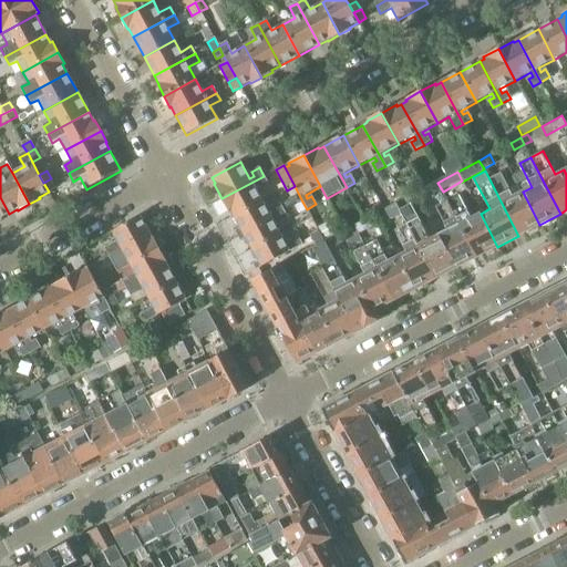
[(502,173),(490,179),(518,236),(539,225),(523,192),(519,185),(509,191),(505,182),(505,181),(502,173)]
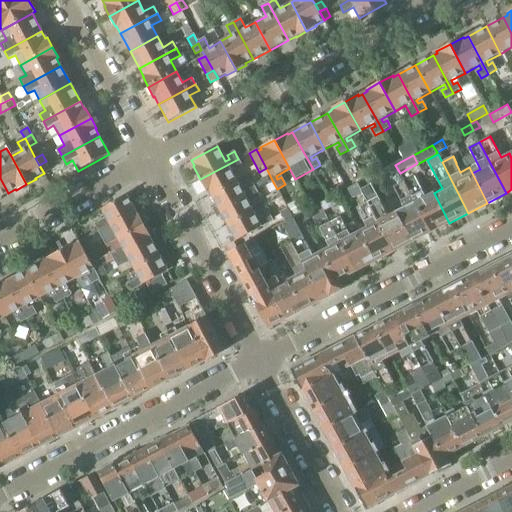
[(209,193),(211,196),(236,182),(229,168),(233,166),(235,170),(242,166),(238,159),(200,179),(208,194),(209,193)]
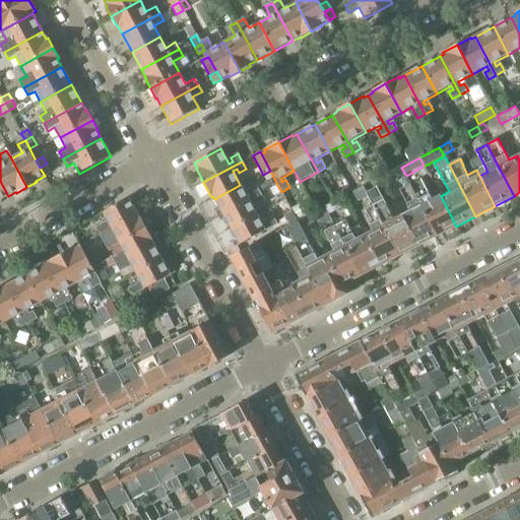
[(47,164),(40,168),(45,176),(51,172),(47,164)]
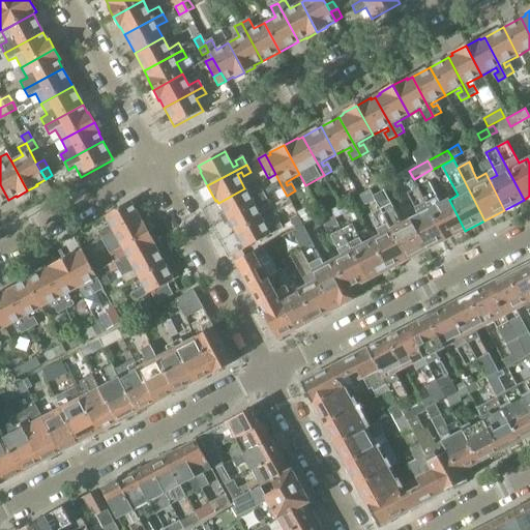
[(414,179),(409,171),(394,178),(400,187),(414,180),(414,179)]
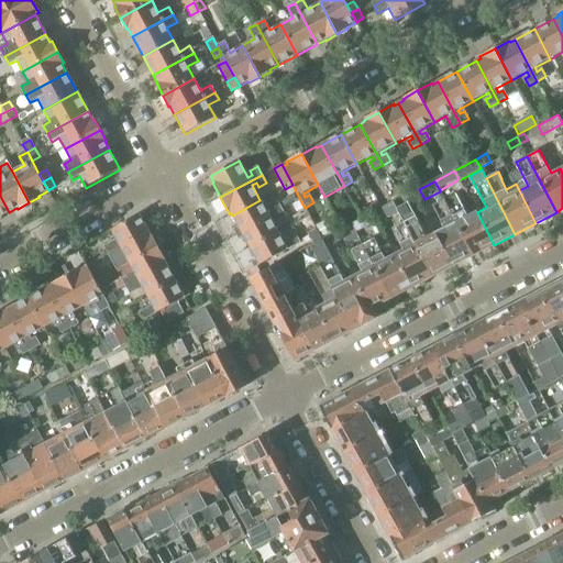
[(377,199),(382,208),(399,198),(396,190),(377,199)]
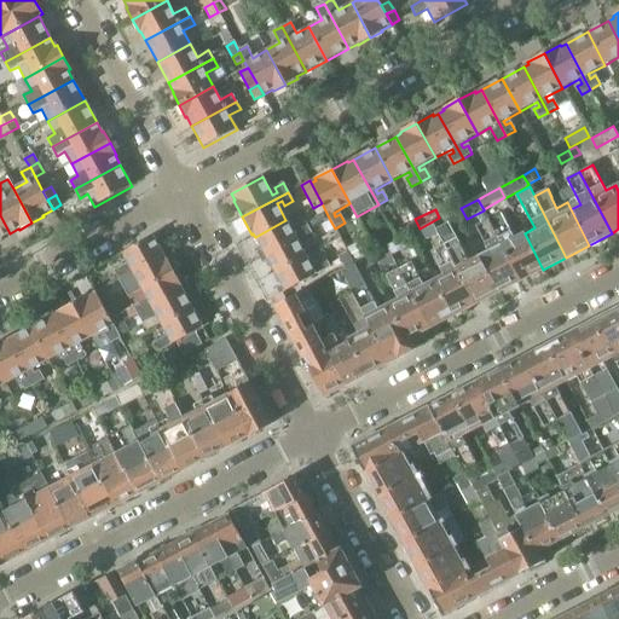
[(501,214),(489,220),(521,281),(543,270),(525,233),(514,239),(501,214)]
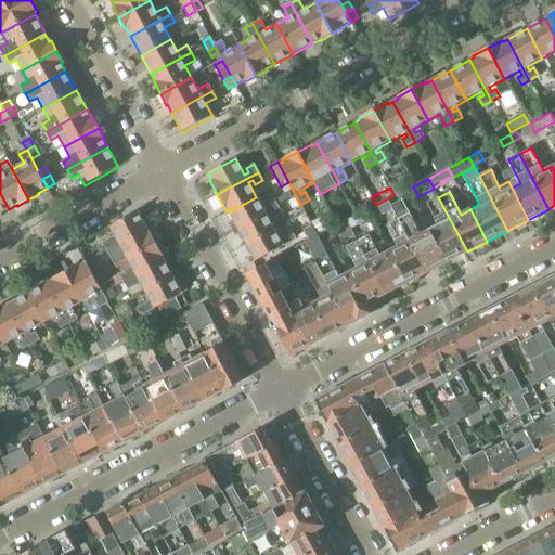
[(230,227),(233,232),(278,208),(273,201),(266,205),(267,206),(262,208),(256,197),(229,213),(235,224),(230,227)]
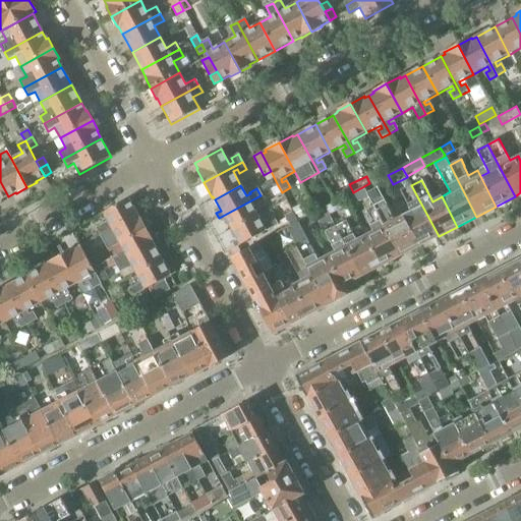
[(275,195),(282,192),(278,185),(271,188),(275,195)]
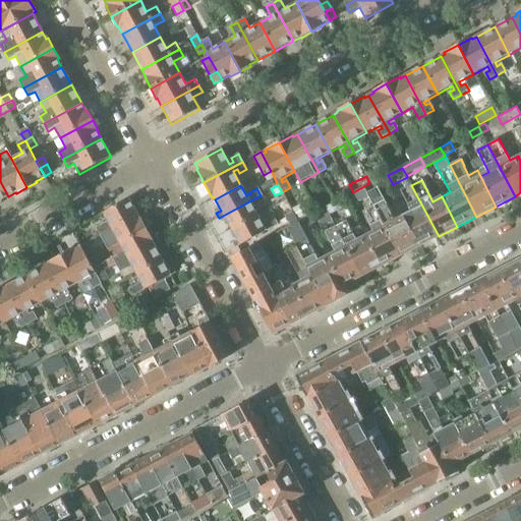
[(412,212),(403,216),(419,246),(439,236),(411,185),(401,190),(412,212)]
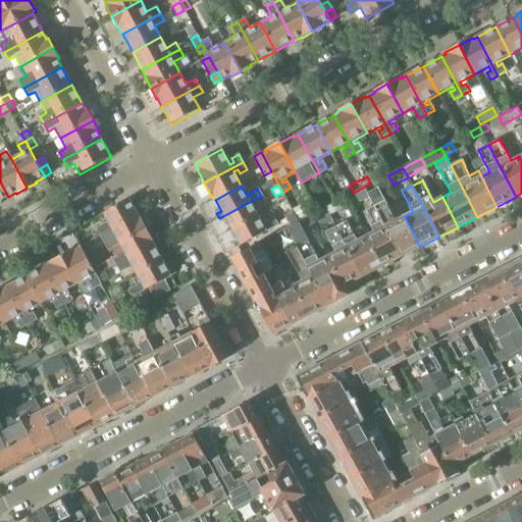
[(226,220),(232,231),(258,217),(252,206),(256,204),(257,206),(264,202),(261,196),(219,218),(221,222),(226,220)]
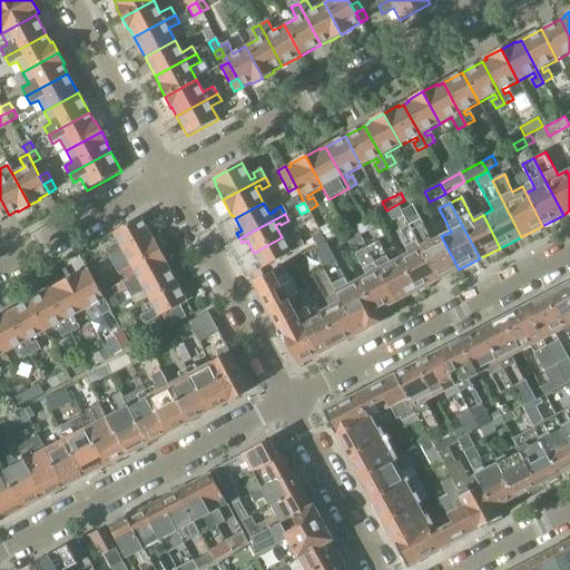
[(105,251),(109,258),(156,233),(153,227),(148,231),(141,218),(112,234),(117,243),(111,246),(111,247),(105,251)]
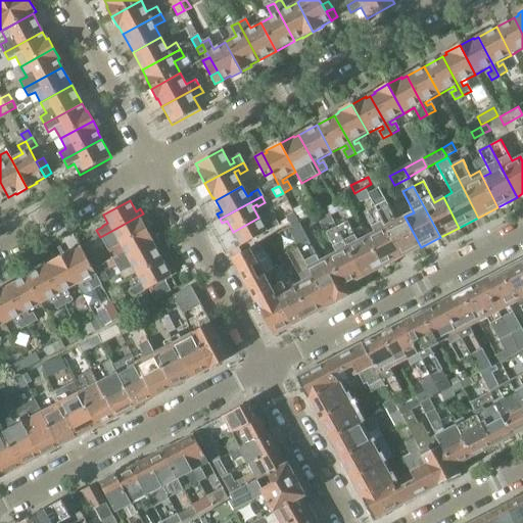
[(386,200),(375,205),(401,257),(421,247),(405,217),(396,222),(386,200)]
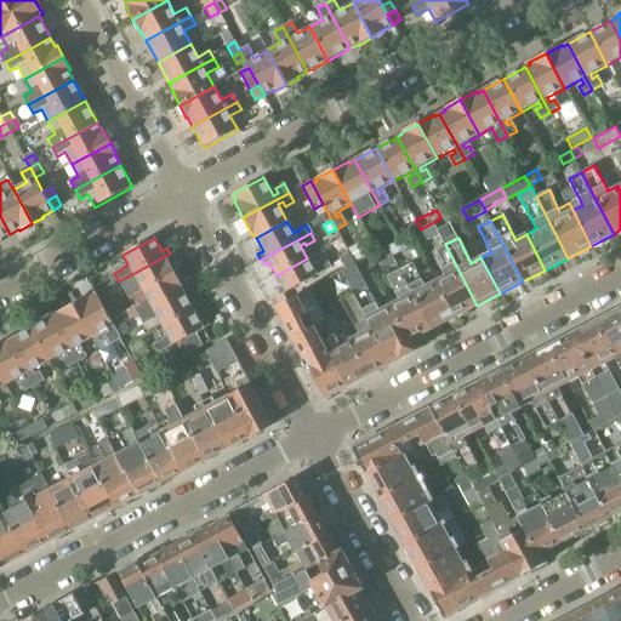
[(381,239),(371,244),(376,255),(387,249),(381,239)]
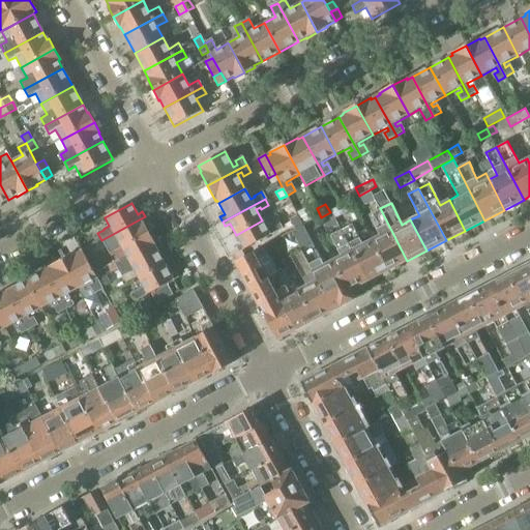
[(331,211),(335,219),(345,214),(341,207),(331,211)]
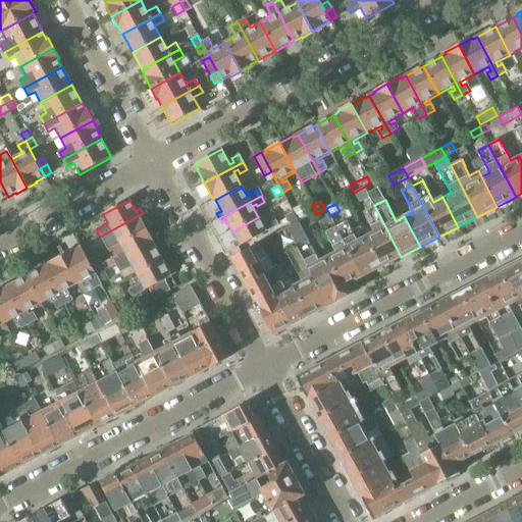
[(374,232),(366,237),(381,267),(401,257),(374,205),(363,211),(374,232)]
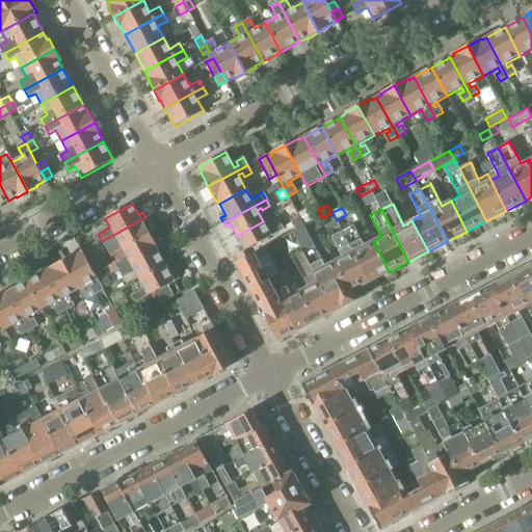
[(117,242),(123,250),(151,236),(144,224),(149,222),(145,217),(102,241),(106,248),(113,244),(114,244),(117,242)]
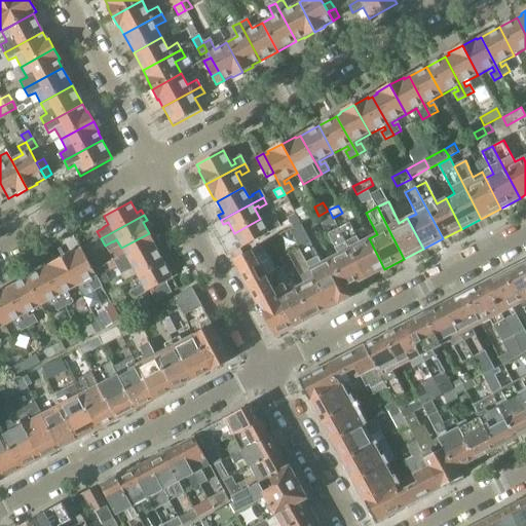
[(316,217),(309,220),(313,228),(321,224),(316,217)]
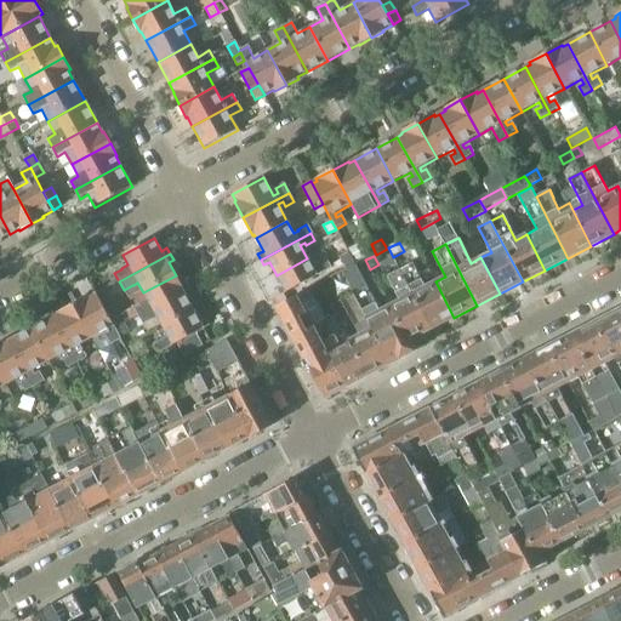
[(307,258),(277,275),(283,288),(278,291),(280,296),(330,269),(326,261),(318,266),(319,268),(314,271),(307,258)]
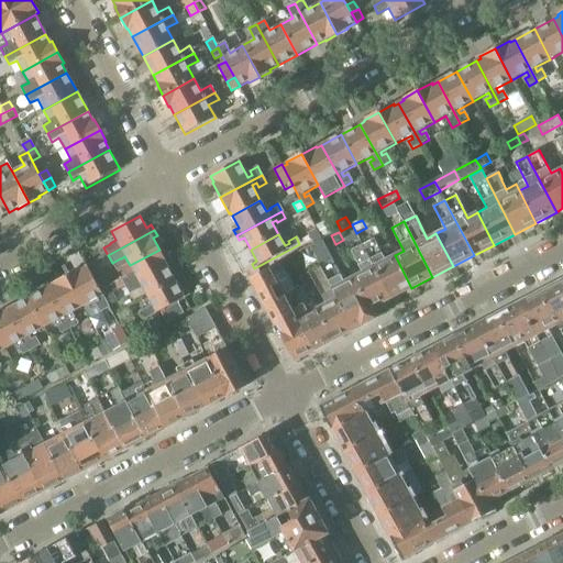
[(374,238),(362,243),(390,299),(411,288),(395,255),(389,245),(379,250),(374,238)]
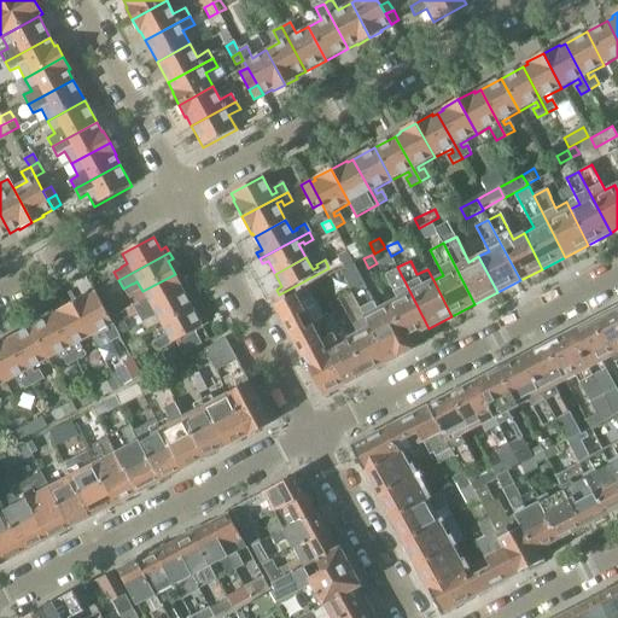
[(343,272),(353,291),(390,362),(413,350),(409,342),(408,343),(388,304),(378,309),(355,264),(343,272)]
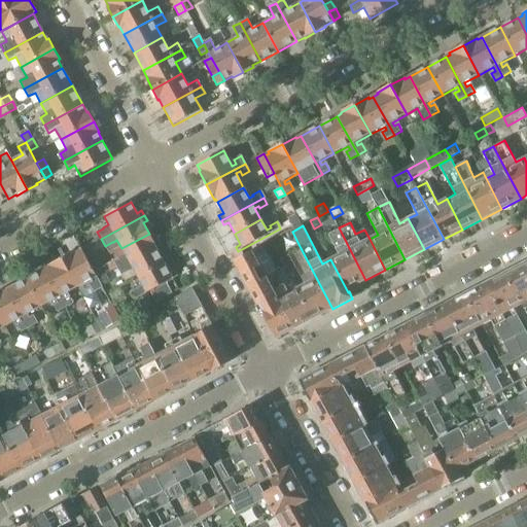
[(340,254),(330,259),(348,292),(349,291),(350,291),(349,289),(365,280),(339,227),(328,234),(340,254)]
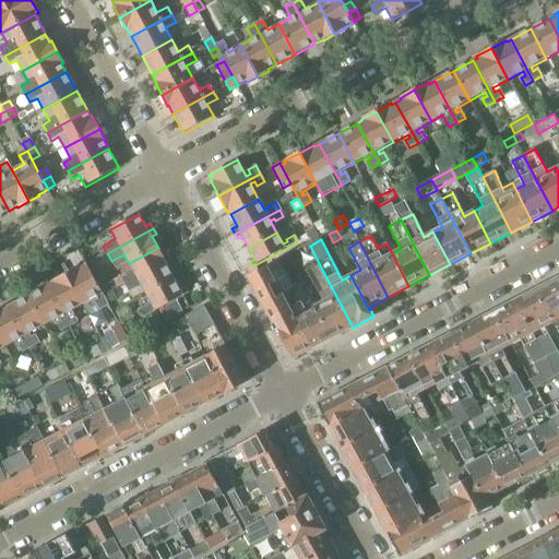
[(121,278),(125,285),(170,261),(168,257),(164,259),(158,248),(129,263),(133,271),(129,273),(121,278)]
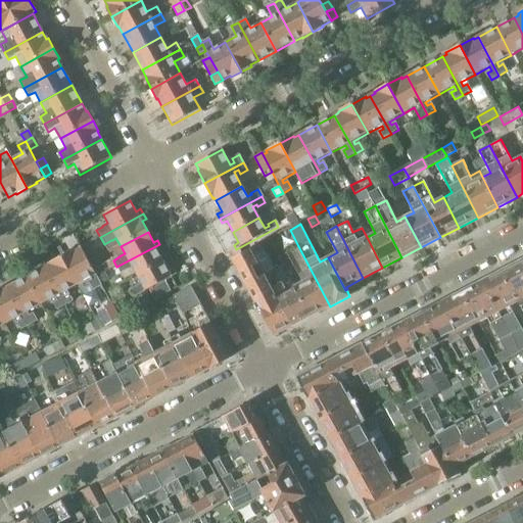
[(292,326),(266,274),(259,264),(257,265),(254,257),(270,249),(266,241),(232,259),(274,336),(292,326)]
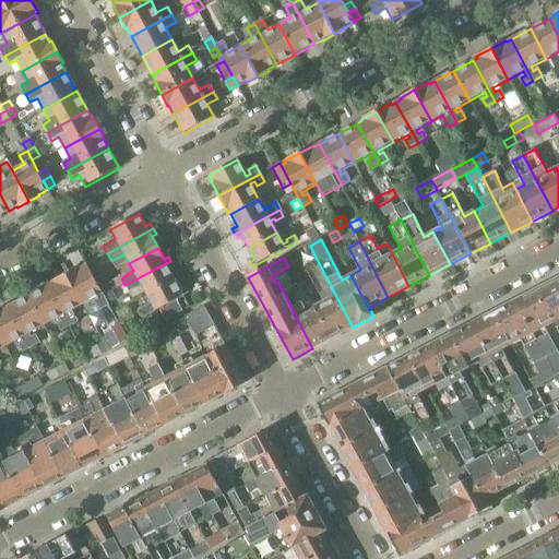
[(141,286),(146,295),(174,280),(168,269),(174,265),(170,261),(125,285),(129,293),(137,288),(138,288),(141,286)]
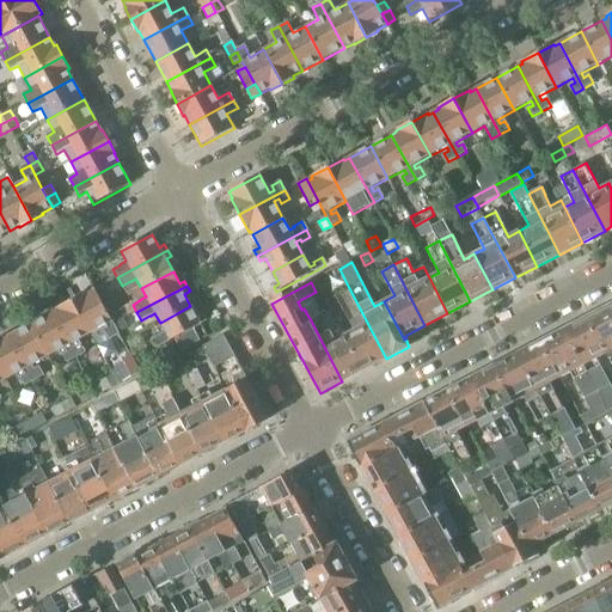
[(354,329),(344,334),(363,371),(386,359),(349,288),(337,295),(354,329)]
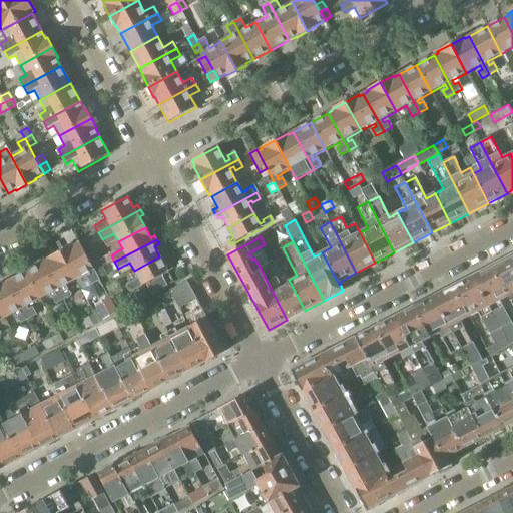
[(73,244),(60,251),(75,281),(79,287),(80,287),(82,290),(91,285),(92,285),(99,281),(94,273),(79,242),(74,245),(73,244)]
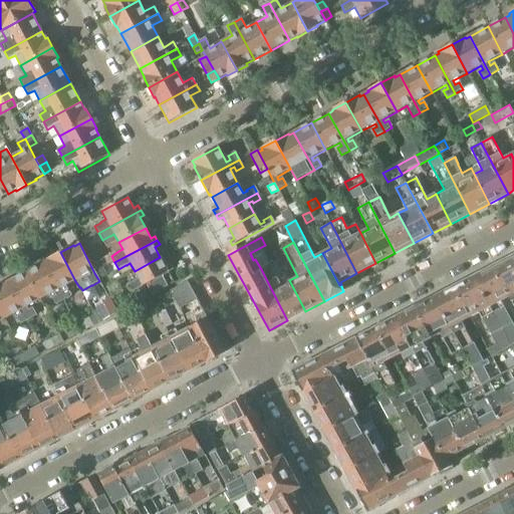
[(47,260),(43,263),(63,300),(71,296),(67,289),(63,291),(61,288),(71,282),(72,283),(75,281),(60,252),(46,260),(47,260)]
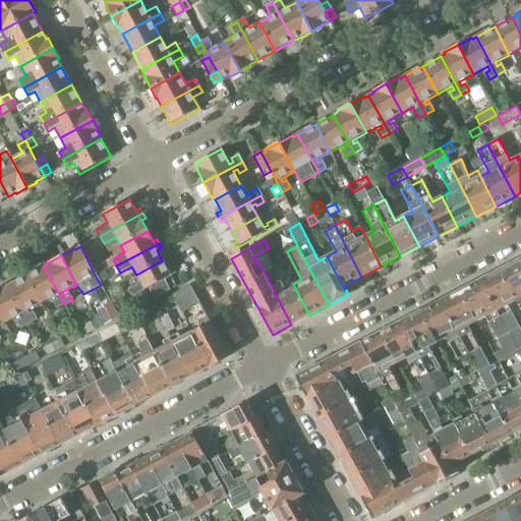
[(162,261),(136,275),(140,283),(136,285),(137,285),(129,290),(133,297),(176,274),(173,270),(168,272),(162,261)]
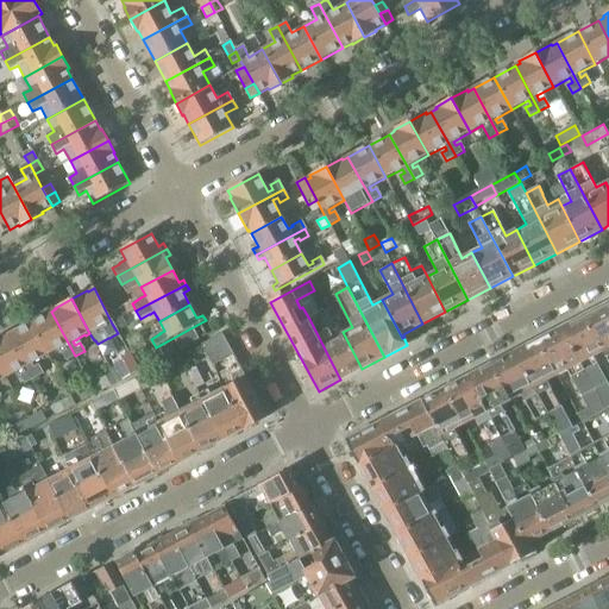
[(583,316),(585,320),(603,352),(606,357),(608,355),(608,307),(608,305),(583,316)]
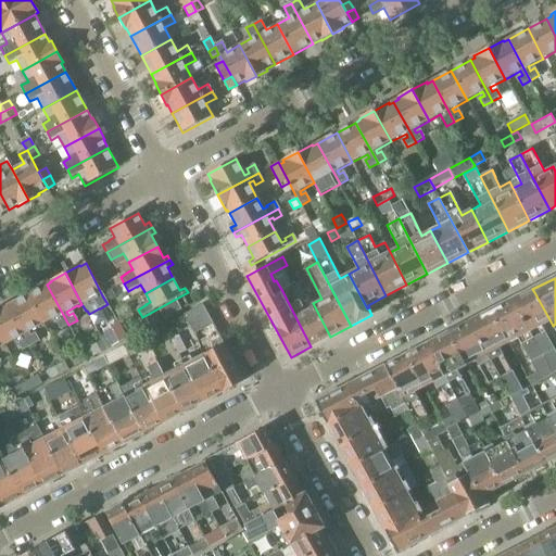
[(47,285),(27,294),(43,324),(43,325),(55,318),(61,329),(68,325),(47,285)]
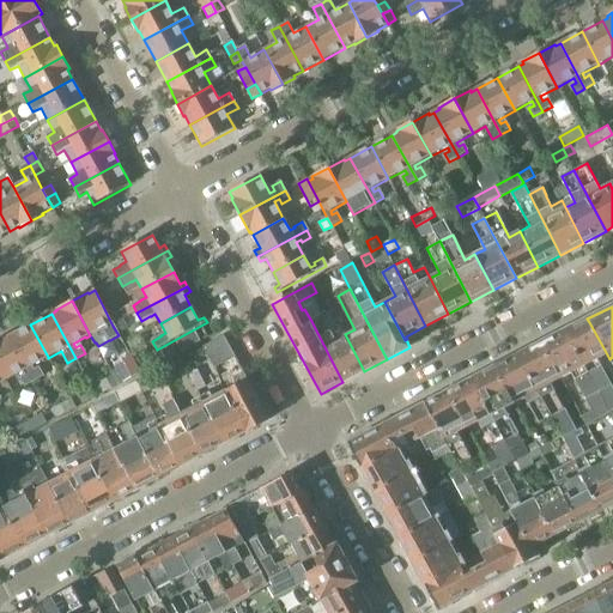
[(322,315),(311,321),(343,382),(364,371),(345,334),(335,339),(322,315)]
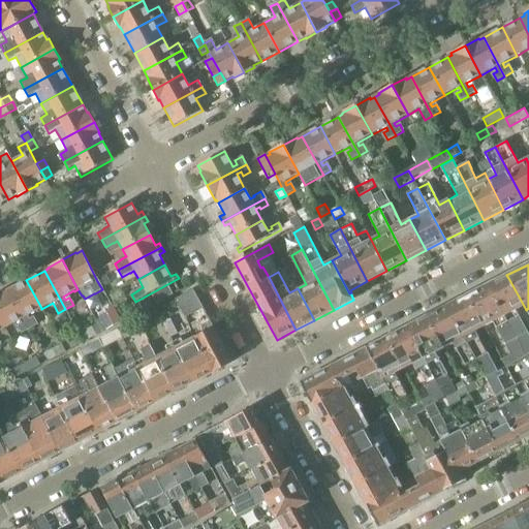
[(97,281),(102,289),(111,285),(105,276),(97,281)]
